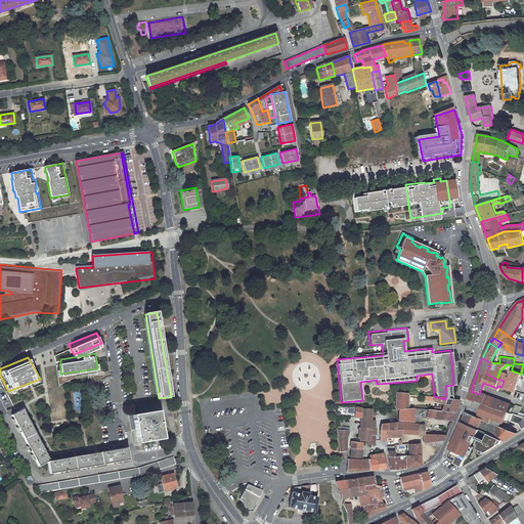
[(501,387),(515,391),(520,374),(512,370),(509,378),(505,377),(506,374),(499,372),(496,379),(504,381),(501,387)]
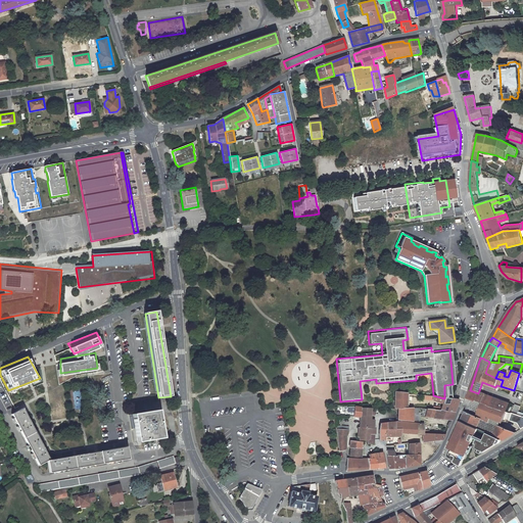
[(83,409),(82,388),(73,389),(75,410),(83,409)]
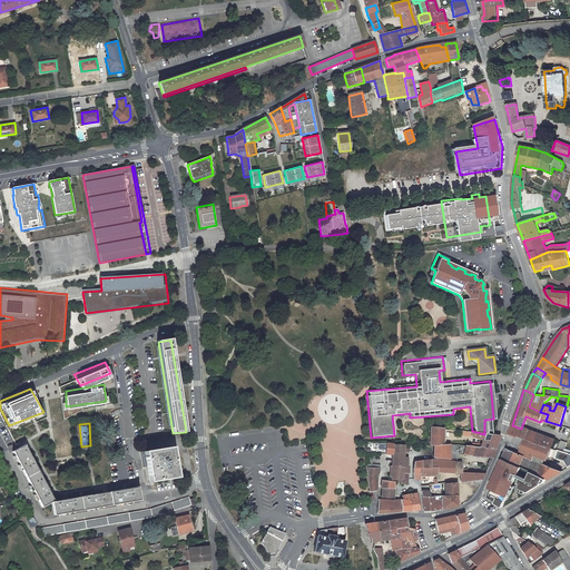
[(512,425),(509,434),(520,439),(520,438),(528,440),(531,431),(521,429),(512,425)]
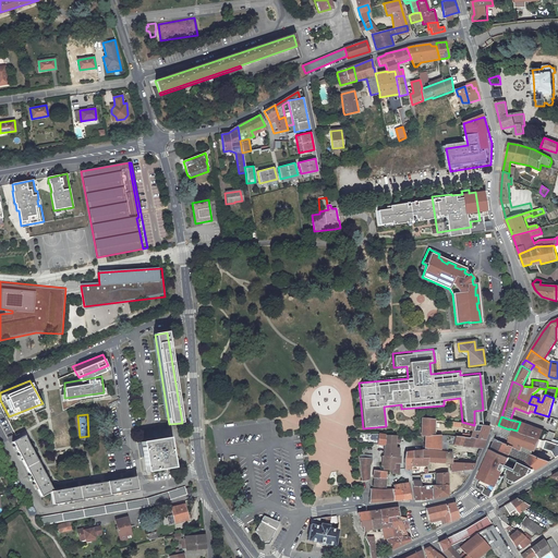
[(422,419),(421,436),(425,436),(434,436),(434,420),(422,419)]
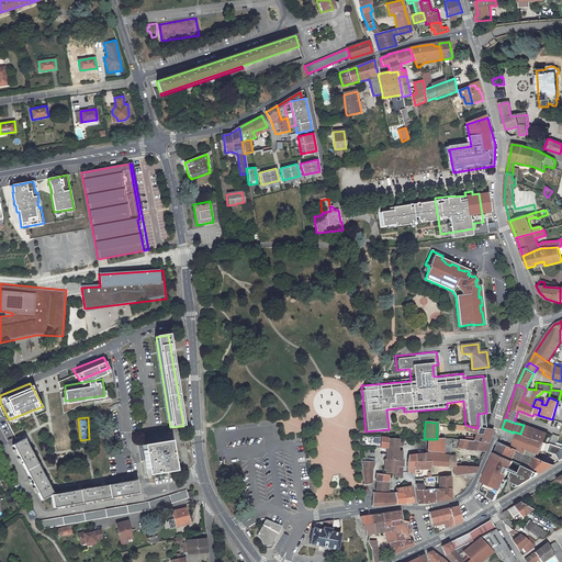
[(465,425),(465,426),(464,430),(473,434),(471,441),(474,441),(476,435),(478,428),(465,425)]
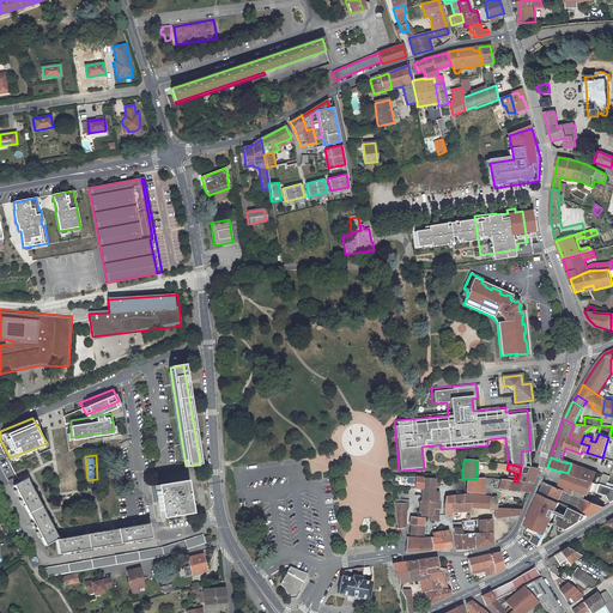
[(596,473),(571,463),(568,473),(593,481),(596,473)]
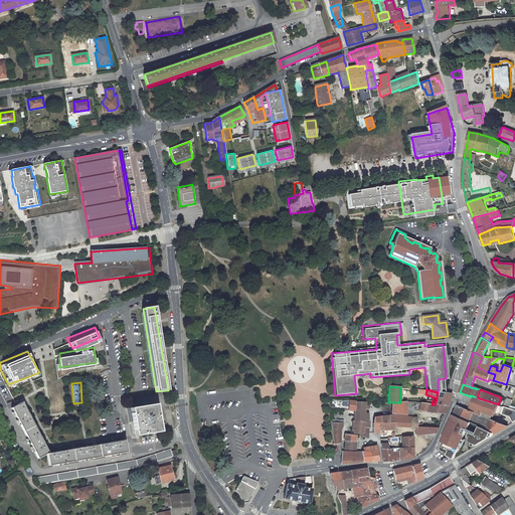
[(457,399),(460,400),(473,407),(477,397),(470,395),(470,396),(460,392),(457,399)]
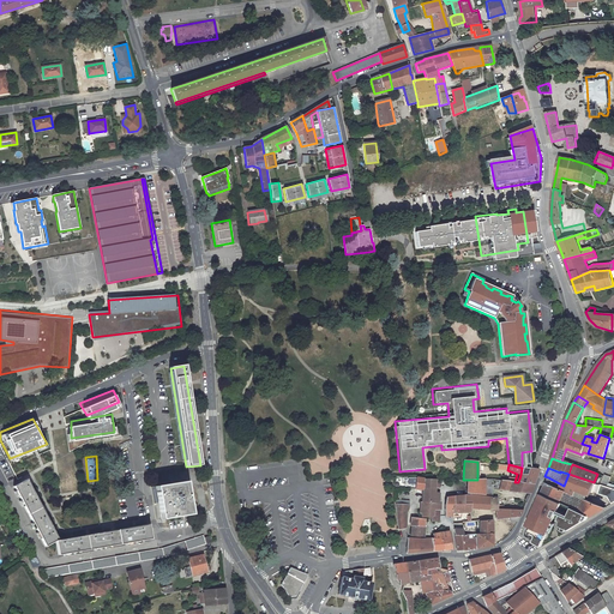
[(594,482),(569,474),(564,486),(575,489),(587,495),(589,495),(594,482)]
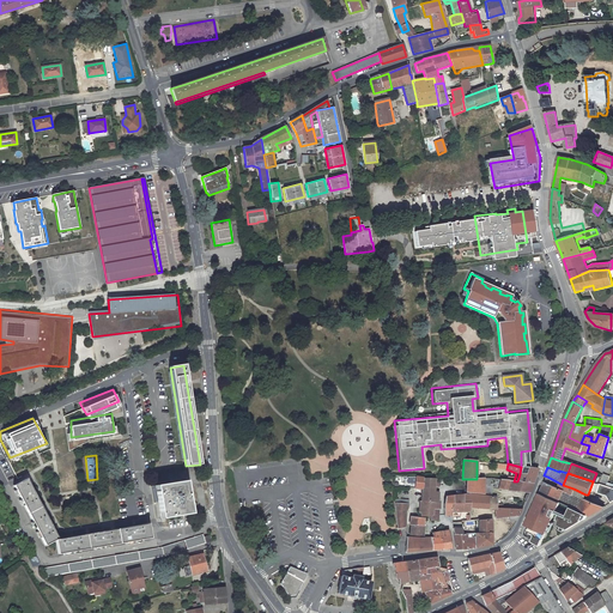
[(535,475),(520,474),(517,481),(533,485),(535,475)]
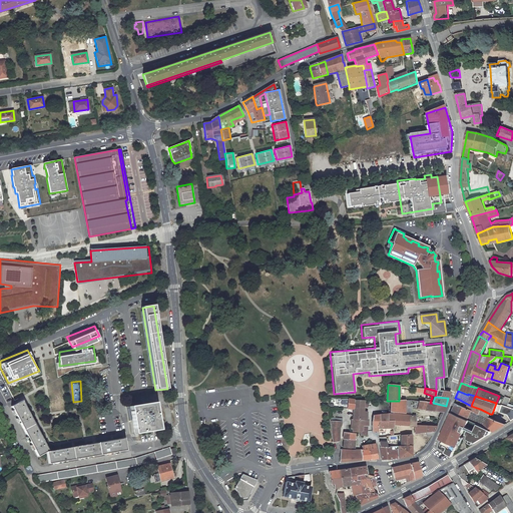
[(456,404),(470,409),(471,406),(458,399),(457,403),(456,404)]
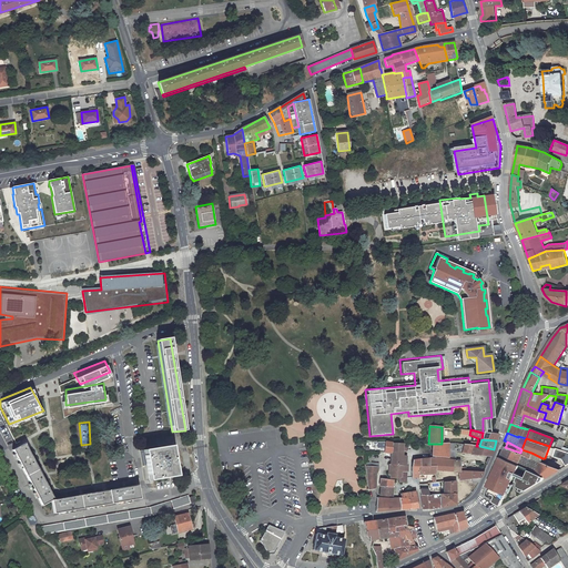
[(448,458),(448,449),(448,443),(442,444),(433,444),(432,457),(448,458)]
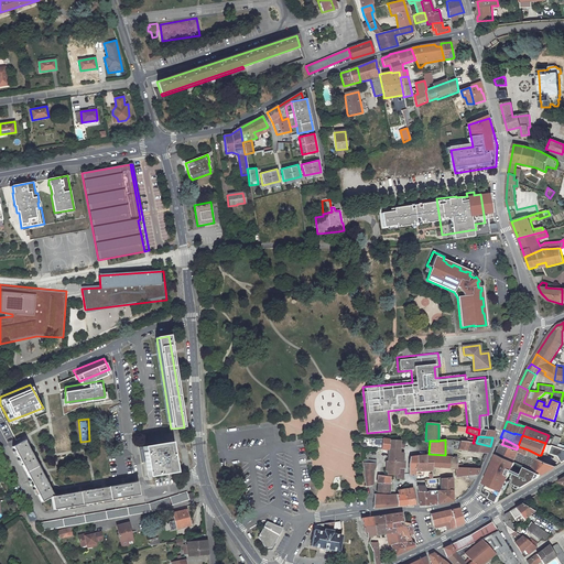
[(54,496),(24,441),(12,447),(42,501),(51,497),(54,496)]
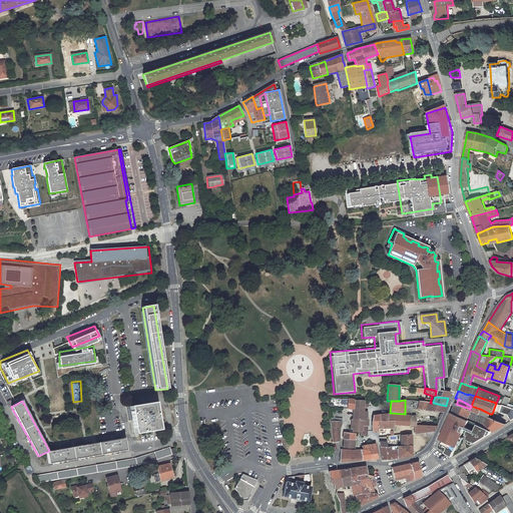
[(354,410),(354,411),(353,415),(359,415),(359,420),(364,420),(363,426),(368,427),(369,420),(367,420),(368,412),(364,412),(364,401),(354,401),(354,410)]
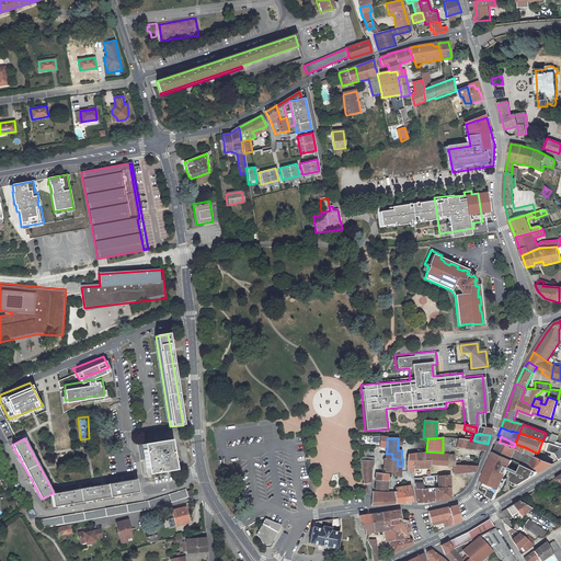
[(174,470),(170,439),(142,444),(148,474),(174,470)]
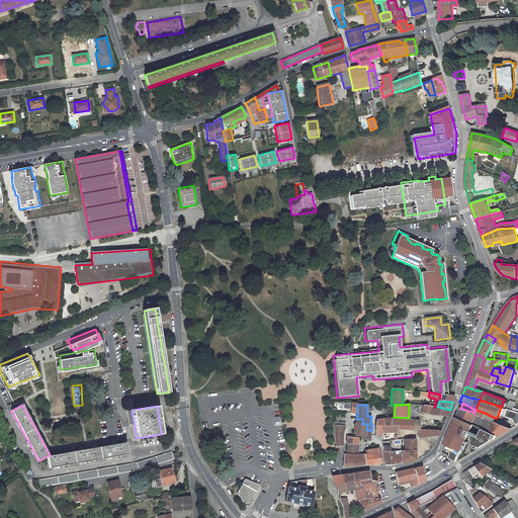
[(421,414),(447,416),(450,410),(437,407),(434,407),(429,406),(423,406),(421,414)]
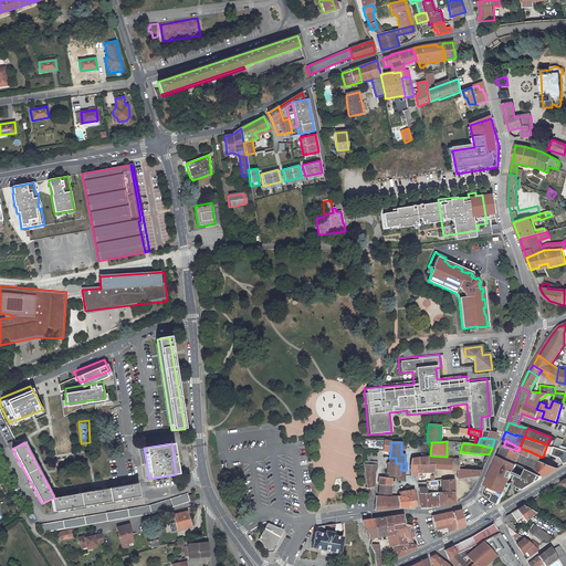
[(558,468),(540,460),(519,451),(503,446),(499,454),(517,463),(527,468),(543,475),(545,477),(558,468)]
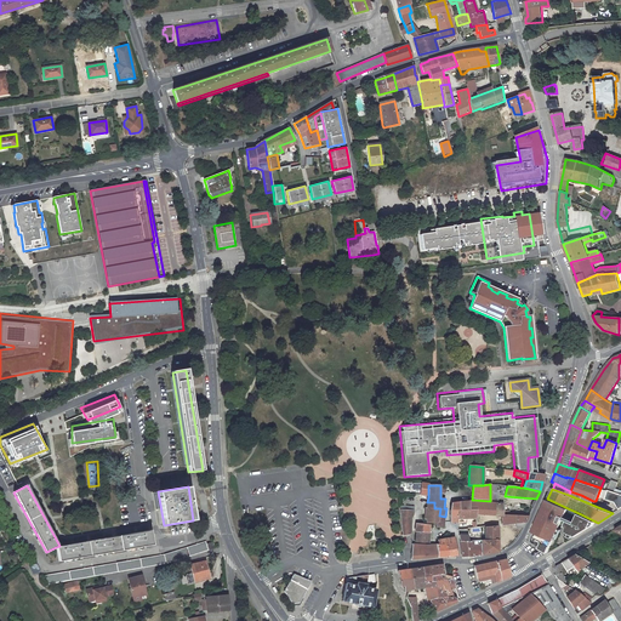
[(615,502),(619,510),(620,507),(620,494),(614,493),(608,490),(607,490),(604,499),(615,502)]
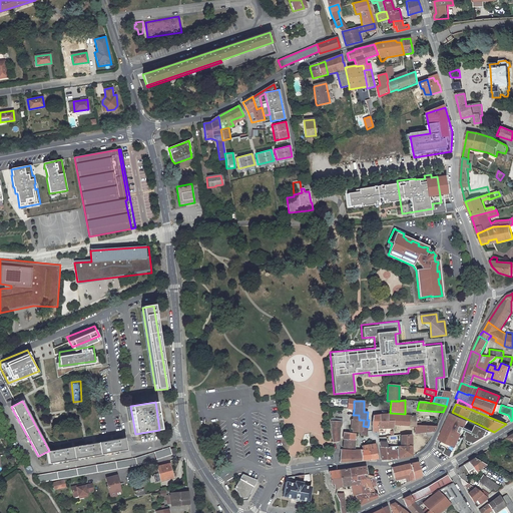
[(470,409),(489,417),(490,414),(480,409),(471,406),(470,409)]
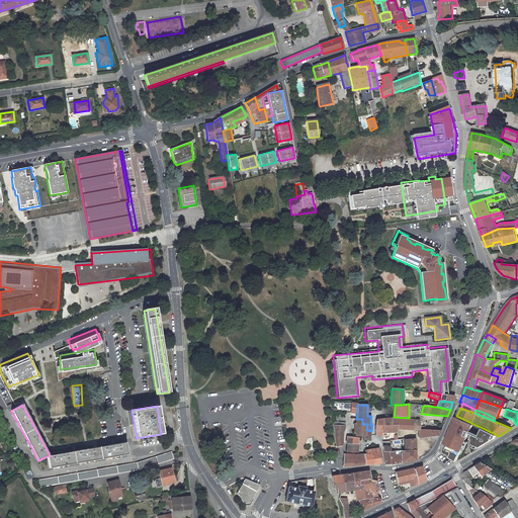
[(448,434),(444,443),(446,443),(445,444),(445,445),(445,446),(445,447),(445,448),(452,451),(450,457),(455,460),(455,459),(457,460),(469,433),(472,435),(471,439),(472,439),(472,440),(471,441),(471,442),(471,443),(471,444),(480,447),(496,438),(497,435),(483,428),(480,435),(470,431),(473,424),(456,416),(448,434)]
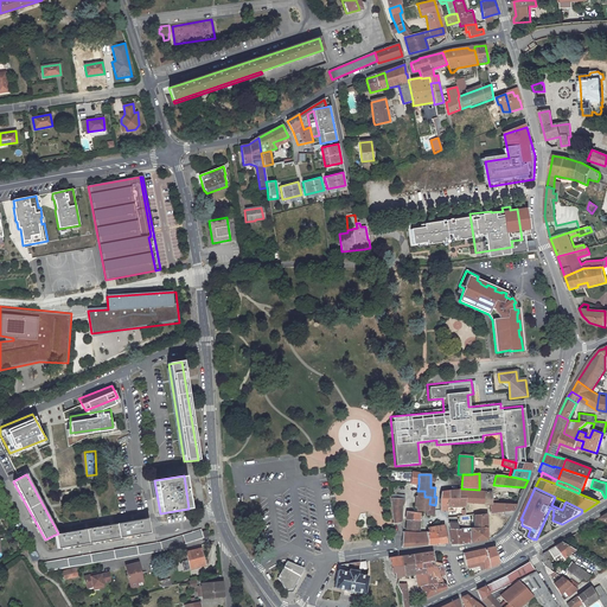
[(465,502),(466,498),(459,498),(459,490),(449,491),(449,499),(447,499),(447,508),(465,506),(465,502)]
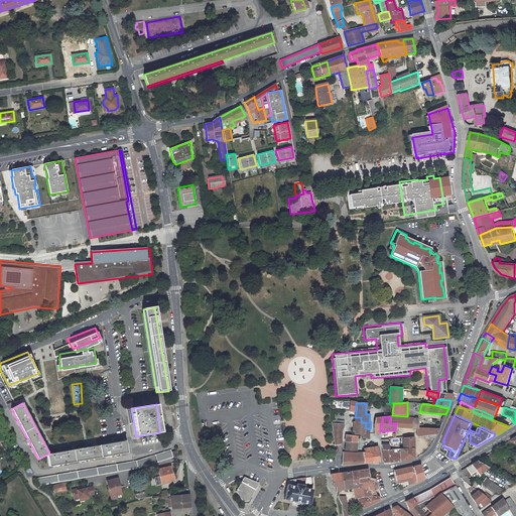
[(410,418),(407,417),(392,416),(390,416),(390,423),(396,423),(395,426),(410,427),(410,418)]
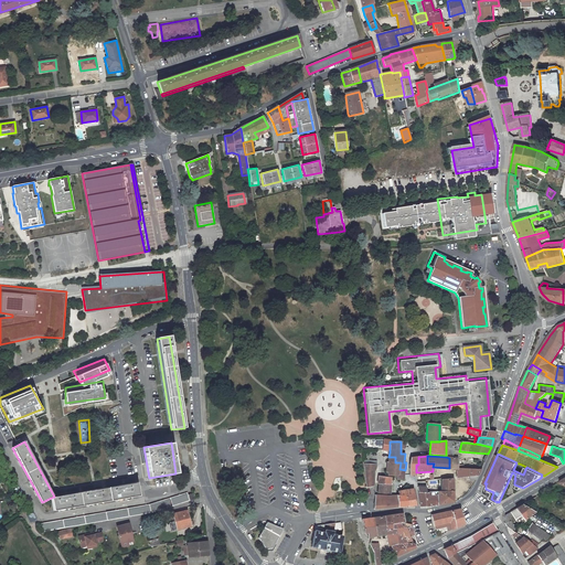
[(390,472),(390,476),(400,476),(400,469),(401,462),(395,462),(395,457),(388,457),(388,472),(390,472)]
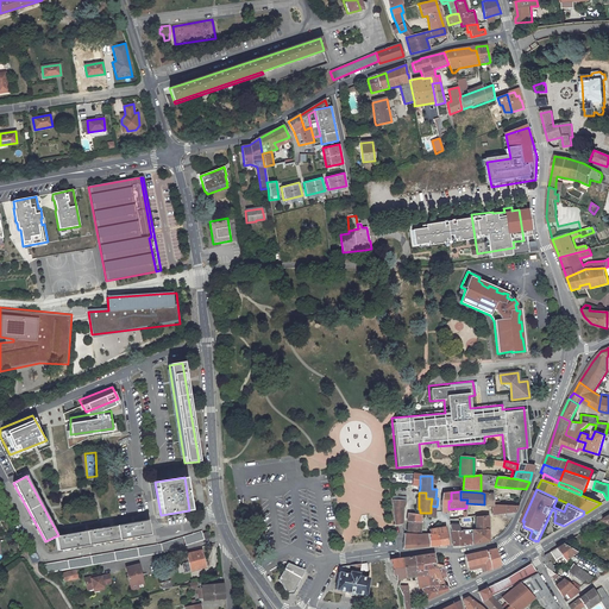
[(449,501),(451,501),(451,493),(444,494),(441,500),(441,512),(449,512),(449,509),(449,501)]
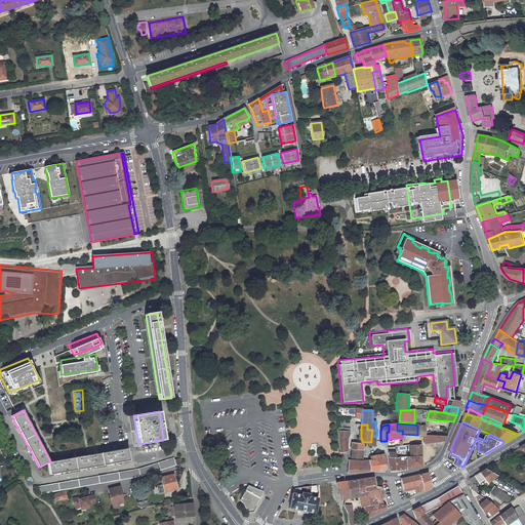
[(417,426),(417,435),(425,435),(431,436),(431,432),(426,432),(426,426),(417,426)]
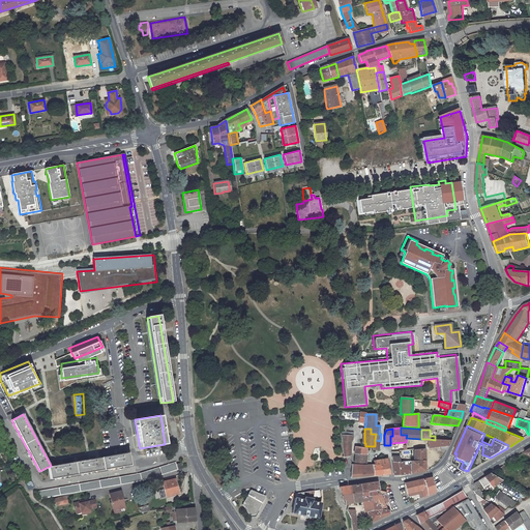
[(353,437),(342,436),(344,457),(350,457),(350,453),(350,443),(353,439),(353,437)]
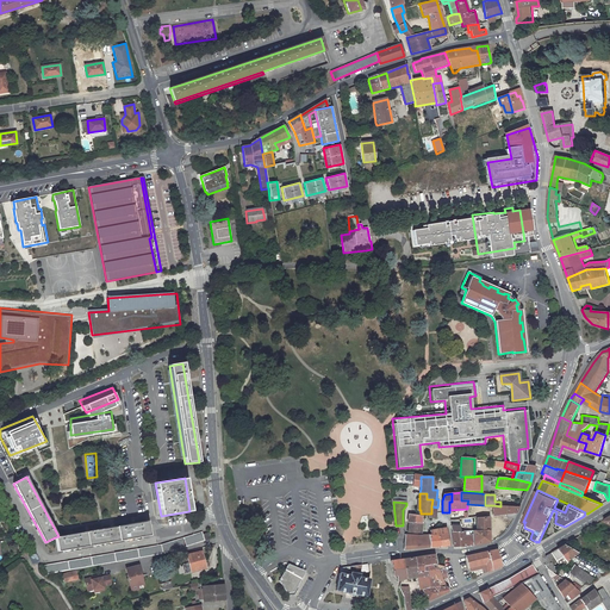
[(520,508),(500,506),(493,505),(493,516),(509,515),(509,518),(515,516),(520,508)]
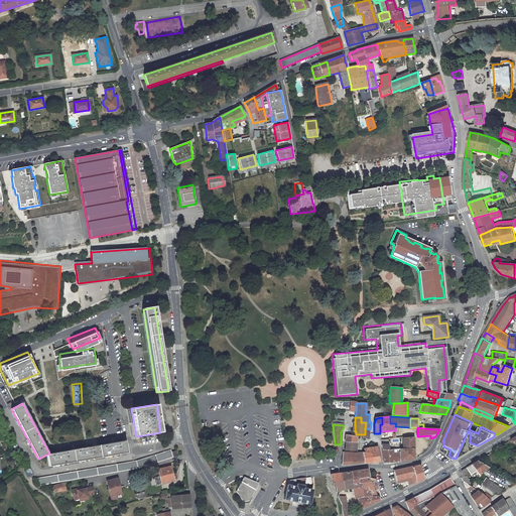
[(357,436),(356,436),(347,435),(346,435),(345,441),(346,441),(346,450),(356,452),(357,436)]
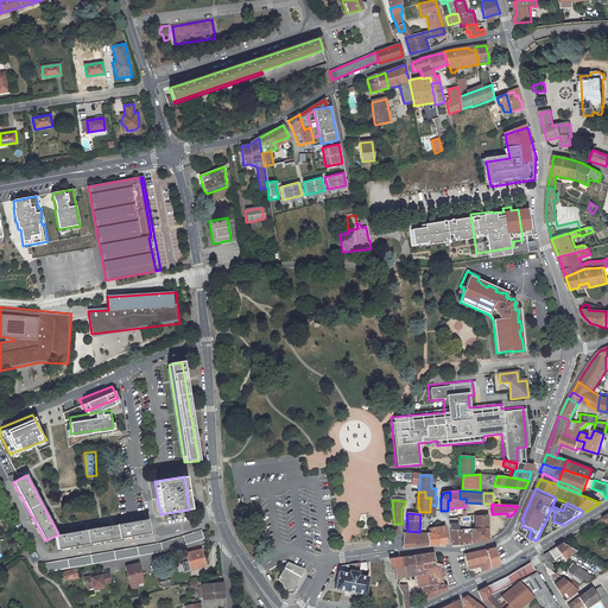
[(475,517),(475,529),(487,529),(487,515),(475,517)]
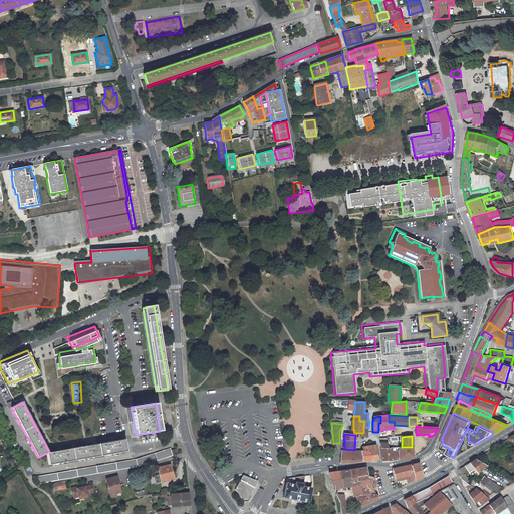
[(124,439),(49,452),(46,453),(48,464),(126,451),(124,439)]
